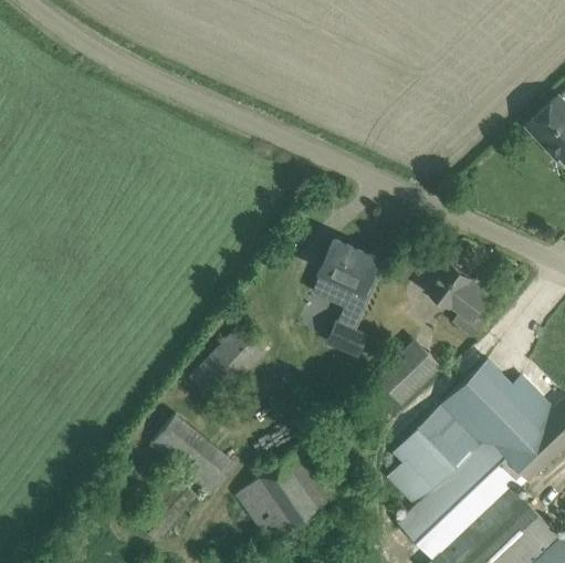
[(547,143),(558,156),(564,163),(564,103),(557,95),(524,126),(543,146),(547,143)]
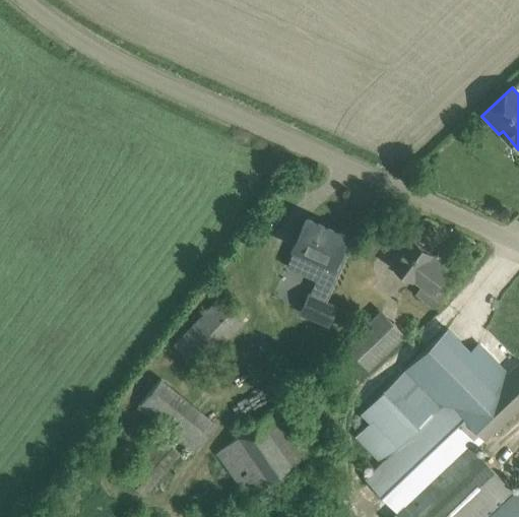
[(310,255),(309,259),(325,266),(311,299),(310,298),(303,314),(327,325),(335,309),(325,305),(348,252),(339,248),(343,239),(307,222),(295,249),(310,255)]
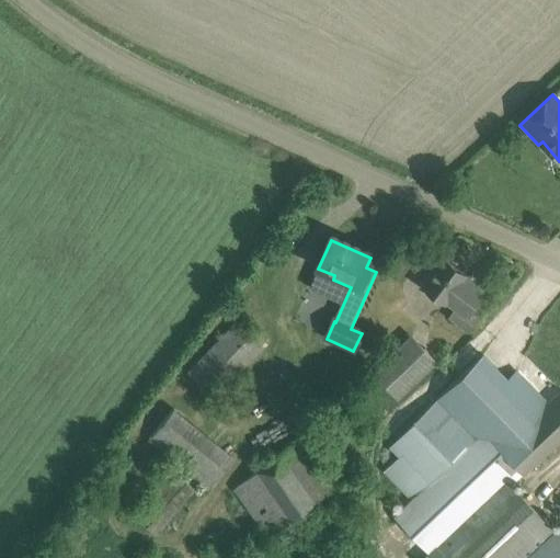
[(421,288),(454,311),(447,320),(467,336),(480,318),(470,311),(483,294),(464,280),(466,276),(443,259),(421,288)]
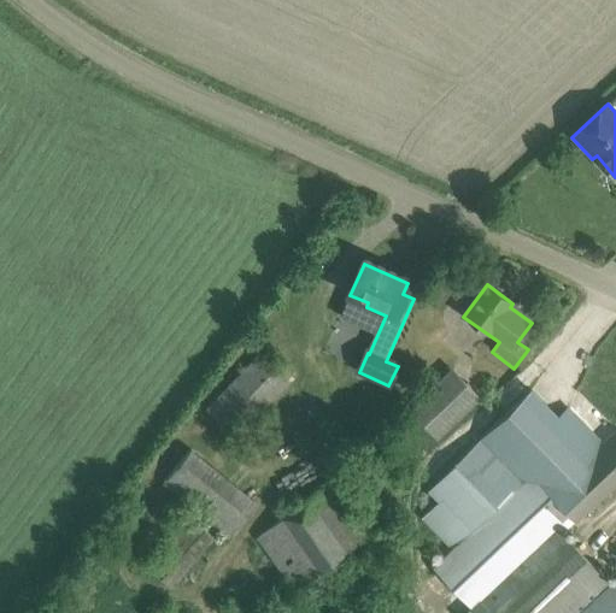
[(205,411),(232,437),(293,376),(265,349),(205,411)]
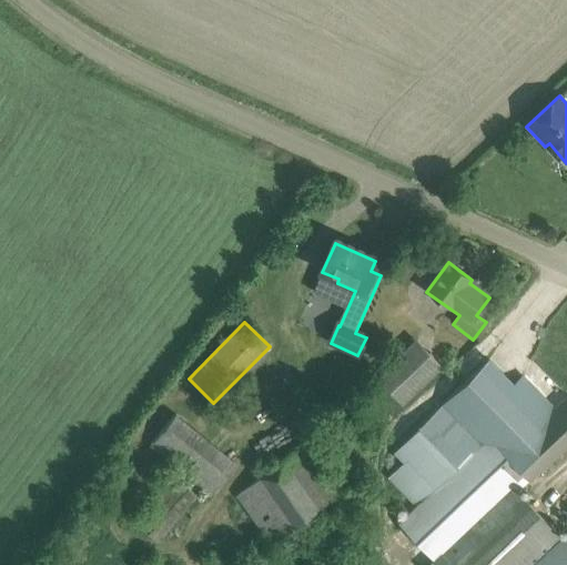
[(376,379),(403,405),(442,367),(415,341),(376,379)]
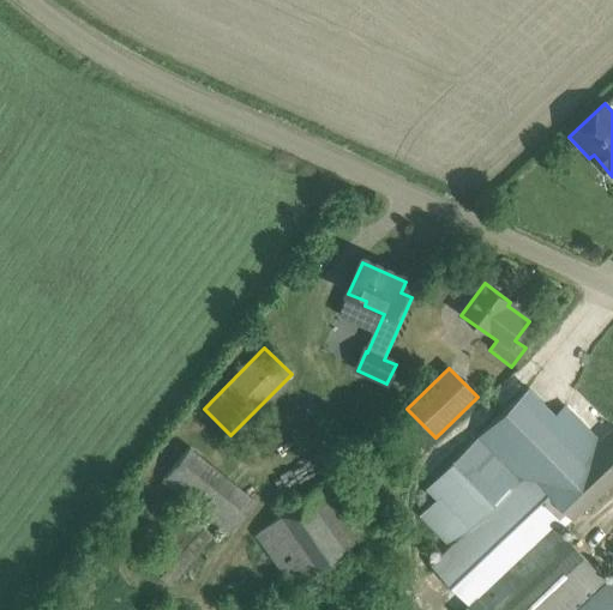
[(479,438),(428,487),(439,499),(472,531),(451,551),(433,568),(436,571),(460,596),(469,605),(464,609),(576,609),(606,583),(560,535),(558,532),(536,509),(588,457),(593,452),(556,415),(527,387),(522,393),(479,438)]
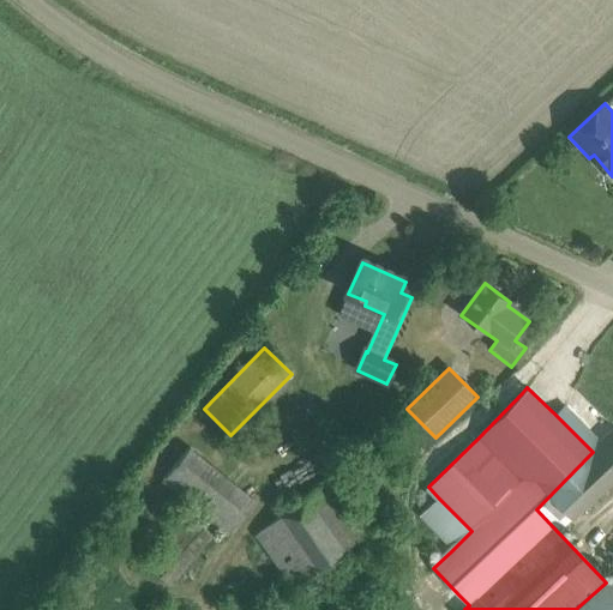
[(588,457),(536,509),(558,532),(612,479),(612,430),(601,442),(594,450),(593,452),(588,457)]
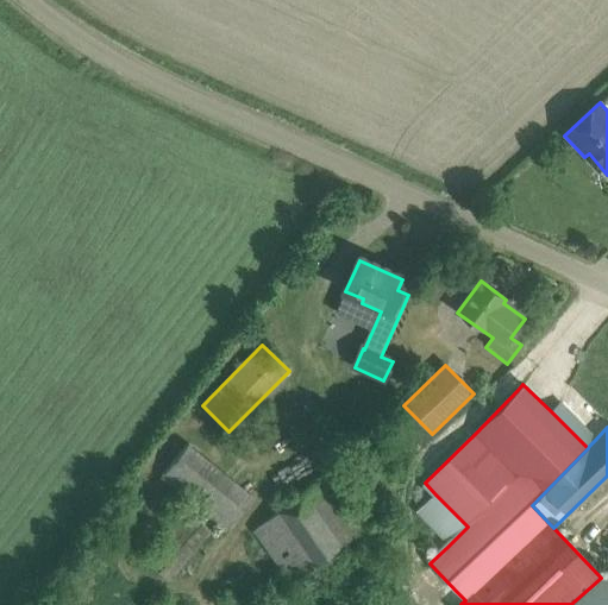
[(144,560),(169,581),(218,524),(224,529),(251,498),(187,443),(160,476),(193,503),(144,560)]
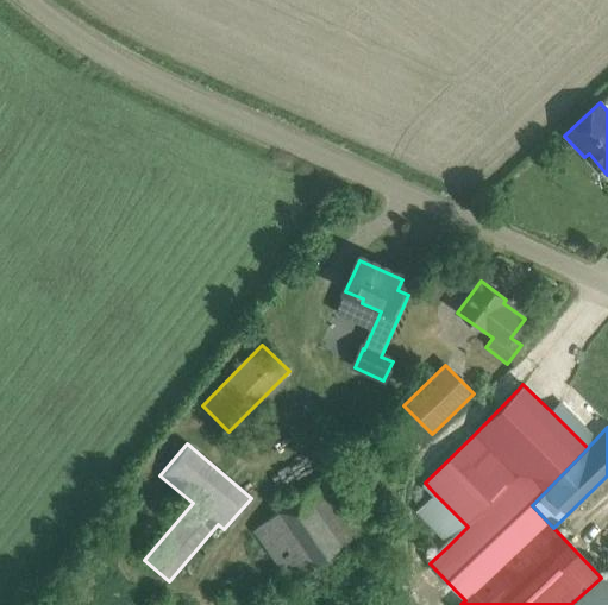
[(370,528),(332,474),(252,531),(290,585),(370,528)]
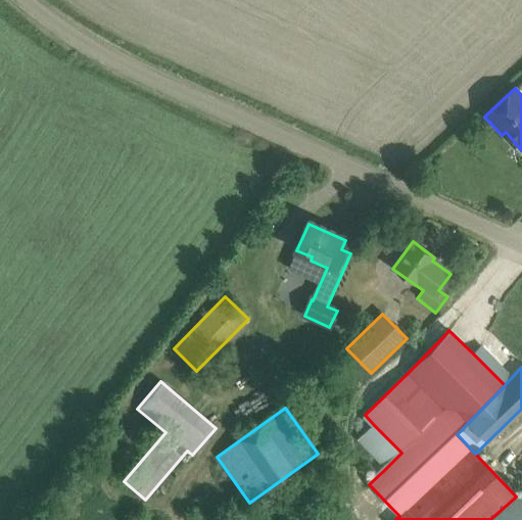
[(521,519),(521,490),(516,497),(490,519),(521,519)]
